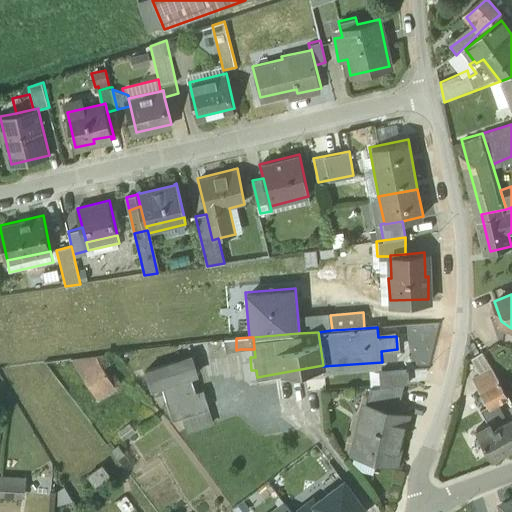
[(236,338),(226,339),(226,350),(236,350),(236,338)]
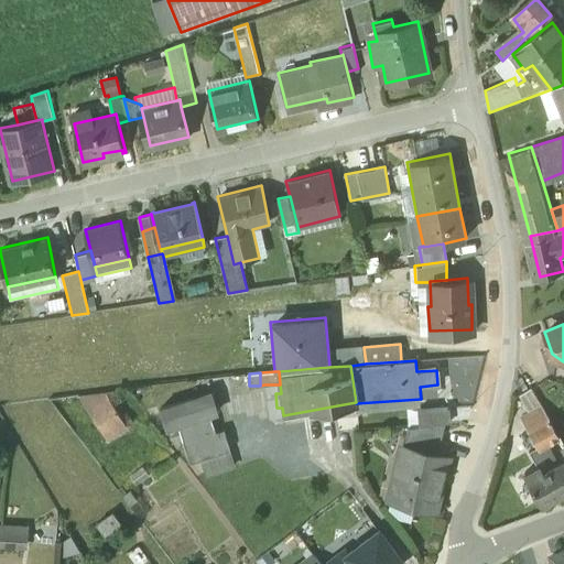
[(269,419),(283,415),(282,408),(277,408),(275,393),(281,393),(280,384),(264,384),(269,419)]
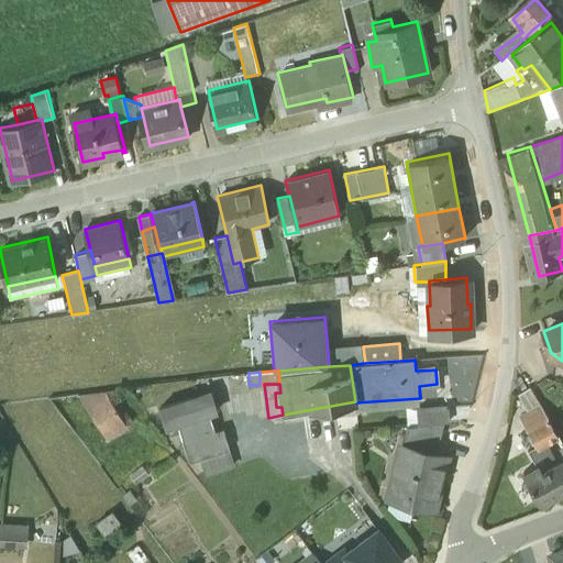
[(550,410),(539,390),(518,403),(529,422),(550,410)]
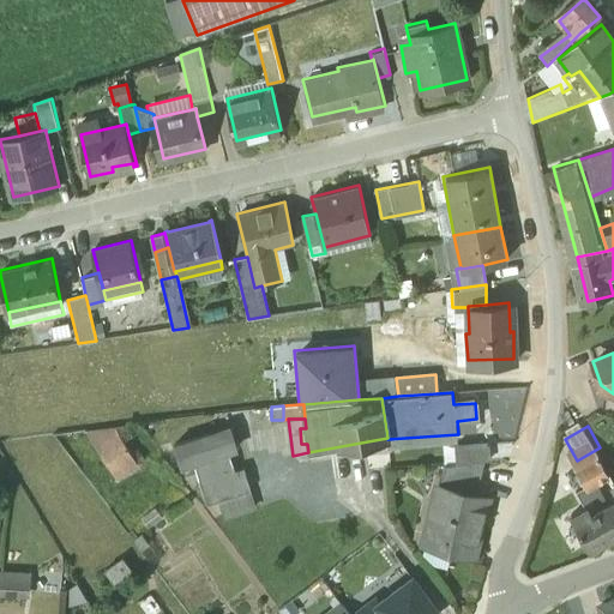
[(85,433),(104,464),(126,450),(122,444),(133,438),(127,427),(85,433)]
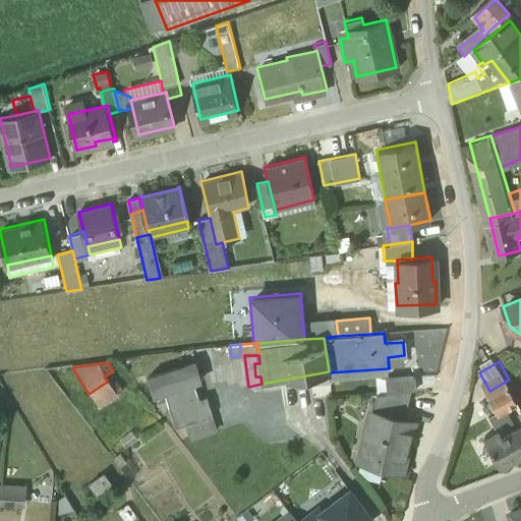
[(191,364),(148,380),(154,398),(166,394),(192,385),(196,384),(191,364)]
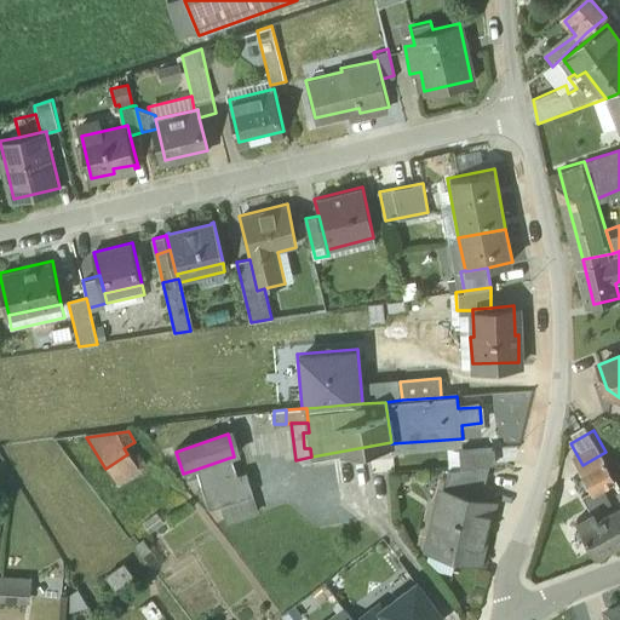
[(491,447),(458,451),(459,466),(488,464),(492,464),(491,447)]
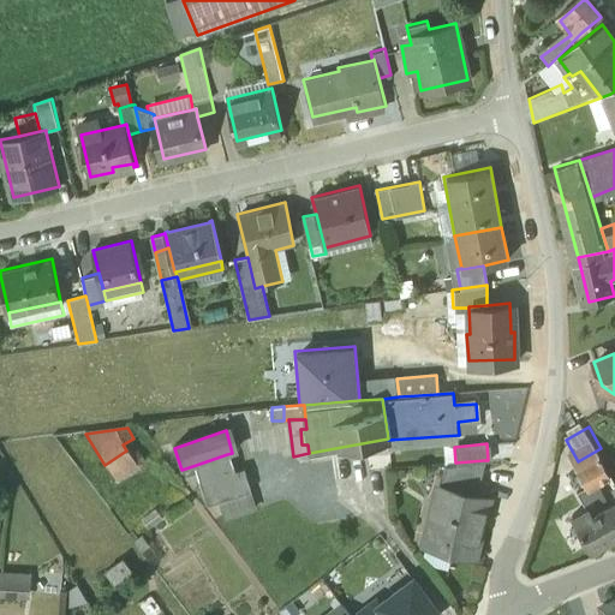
[(601,448),(578,461),(590,482),(597,477),(611,467),(601,448)]
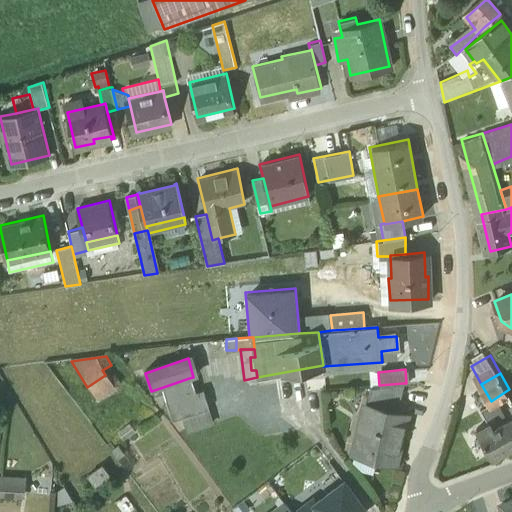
[(87,387),(97,400),(115,388),(105,375),(87,387)]
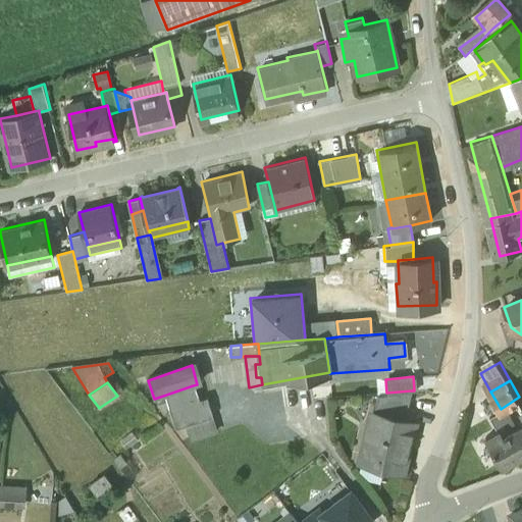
[(193,385),(166,395),(176,430),(188,427),(192,440),(217,431),(213,417),(207,399),(199,401),(193,385)]
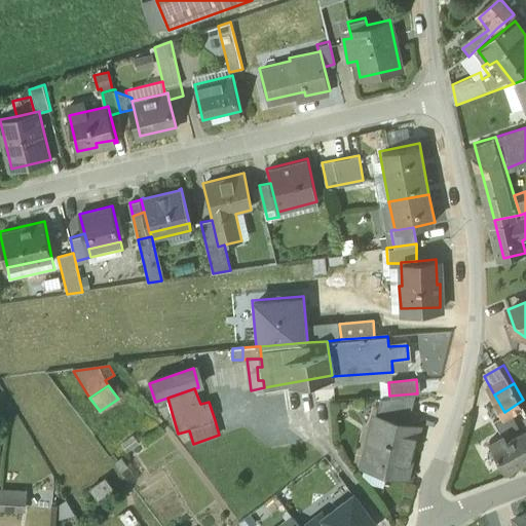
[(389,396),(379,397),(374,416),(407,423),(414,393),(389,396)]
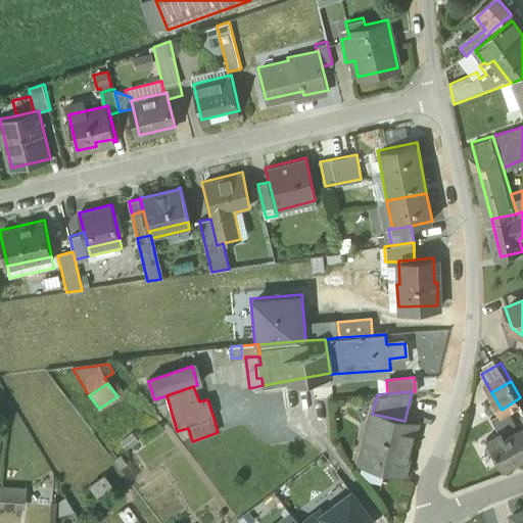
[(518,427),(508,406),(502,410),(495,414),(503,428),(504,427),(507,433),(518,427)]
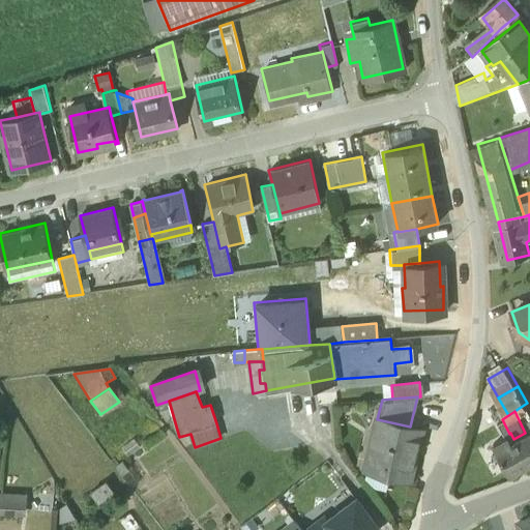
[(410,427),(377,419),(365,468),(407,478),(416,441),(418,441),(421,430),(410,427)]
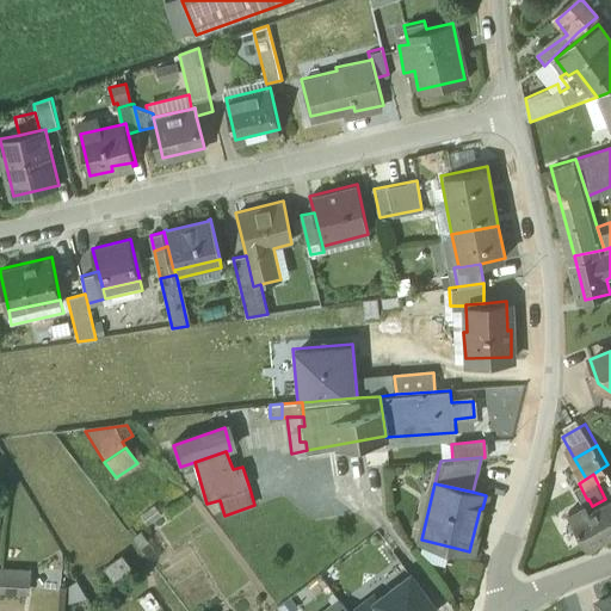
[(605,499),(592,506),(588,499),(587,500),(571,508),(590,543),(610,530),(610,505),(606,498),(605,499)]
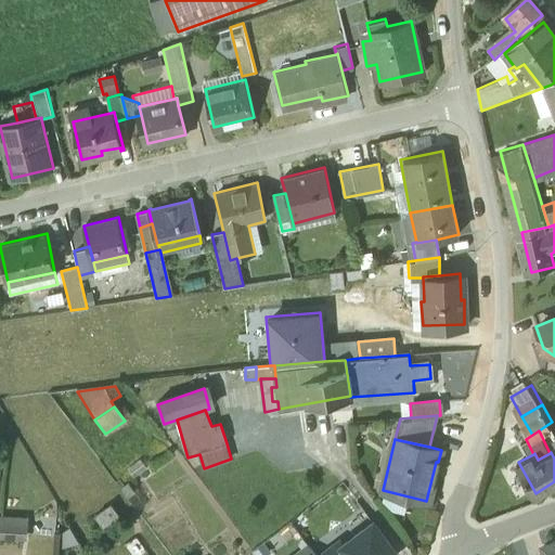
[(93,517),(102,529),(118,517),(111,505),(93,517)]
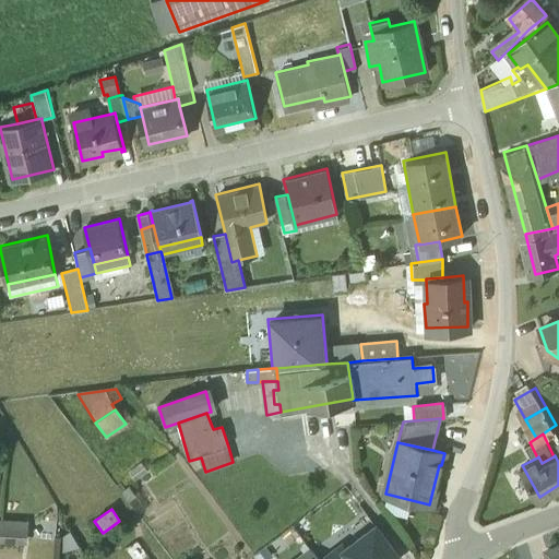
[(0,521),(0,544),(26,546),(28,523),(0,521)]
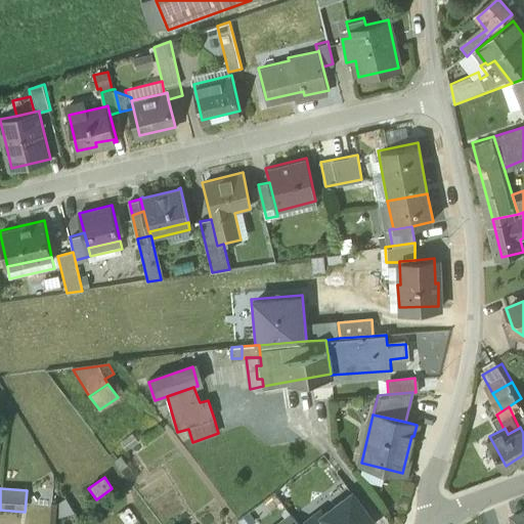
[(373,523),(375,523),(352,493),(323,516),(329,523),(373,523)]
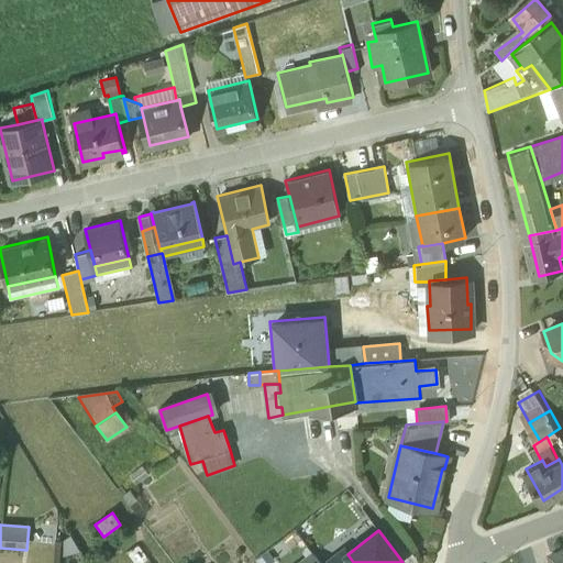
[(327,562),(353,562),(348,554),(344,550),(327,562)]
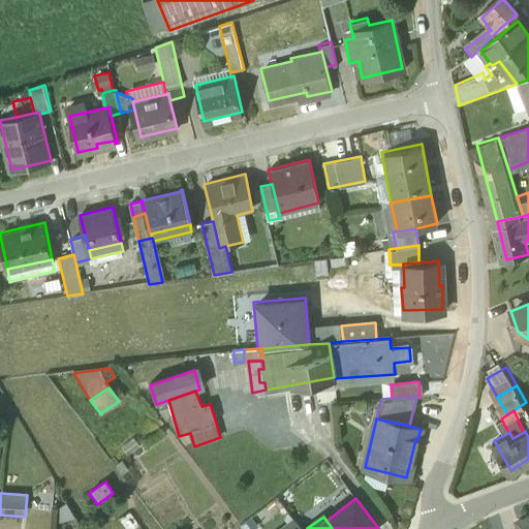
[(528,528),(528,518),(517,522),(519,528),(528,528)]
